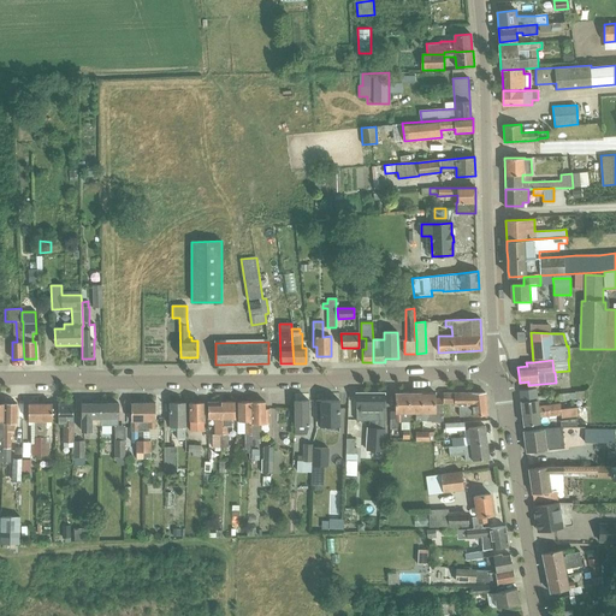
[(538,396),(537,389),(520,390),(520,391),(521,397),(521,402),(522,414),(561,409),(561,403),(539,406),(538,400),(538,396)]
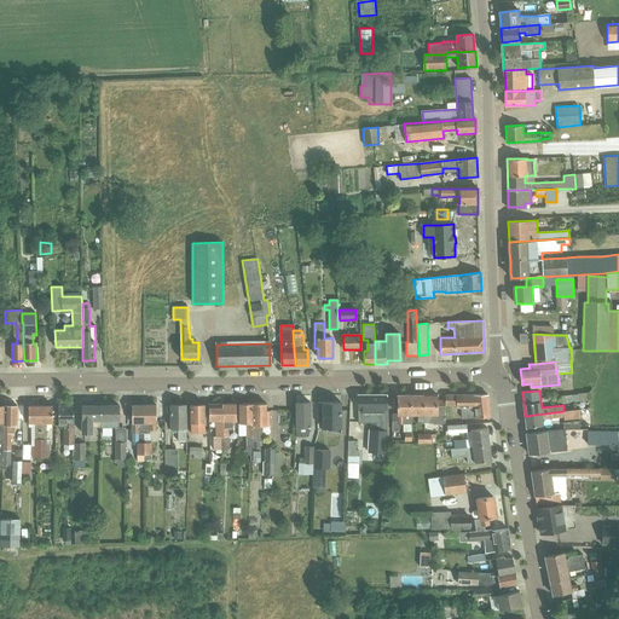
[(438,394),(424,395),(424,423),(446,423),(446,400),(438,400),(438,394)]
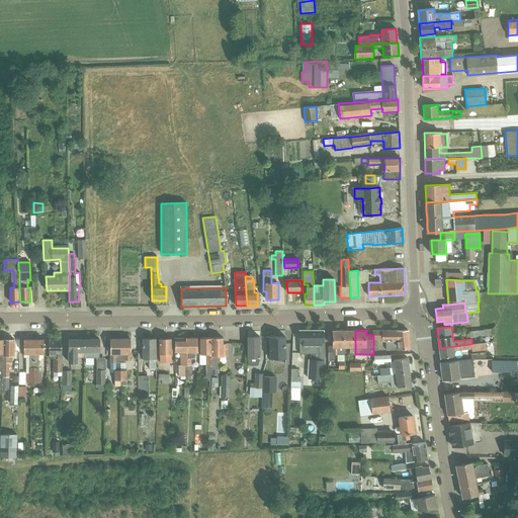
[(386,341),(387,351),(411,348),(409,330),(373,330),(373,339),(382,339),(382,341),(386,341)]
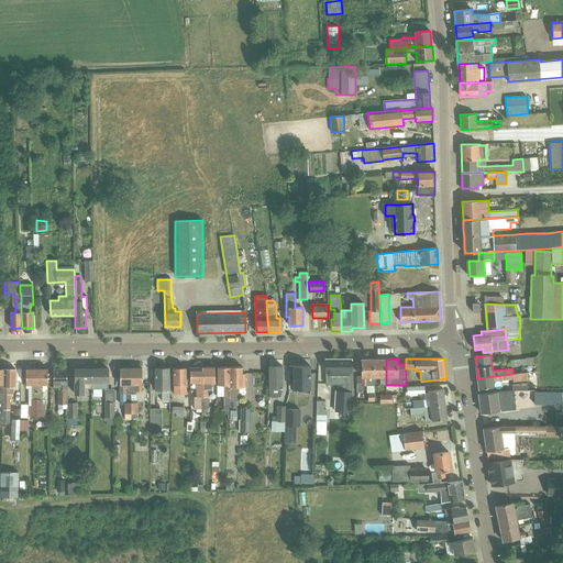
[(351,360),(327,360),(327,384),(338,384),(338,390),(337,390),(335,411),(351,412),(352,404),(352,390),(351,390),(351,360)]
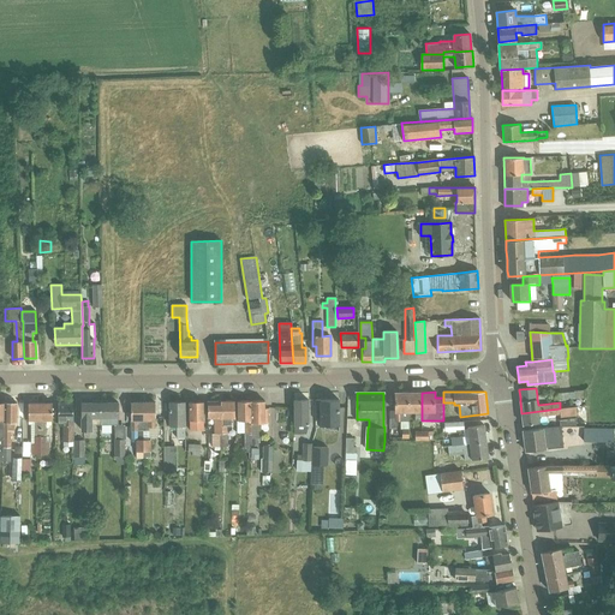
[(408,412),(408,393),(395,393),(395,411),(389,411),(389,428),(396,428),(396,422),(408,422),(408,412)]
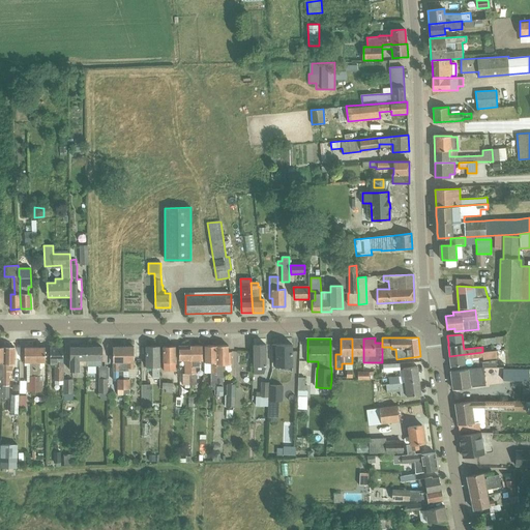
[(363,362),(363,339),(352,339),(352,355),(358,355),(358,362),(363,362)]
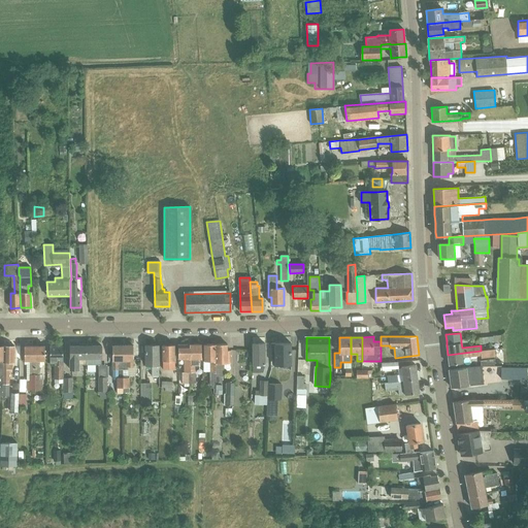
[(253,343),(253,364),(253,371),(263,371),(265,364),(265,343),(253,343)]
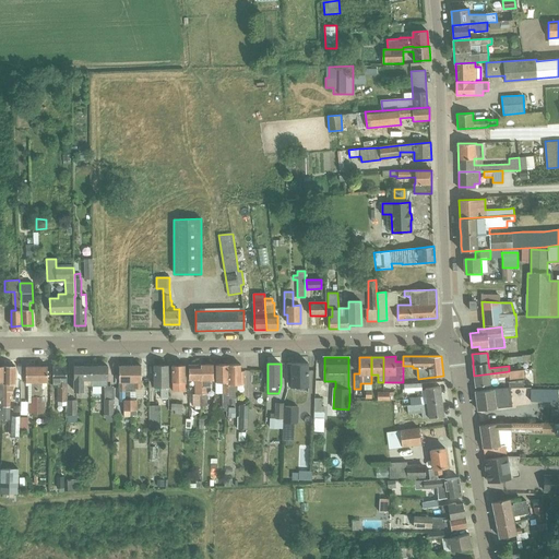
[(292,364),(292,390),(299,390),(299,387),(308,387),(308,364),(292,364)]
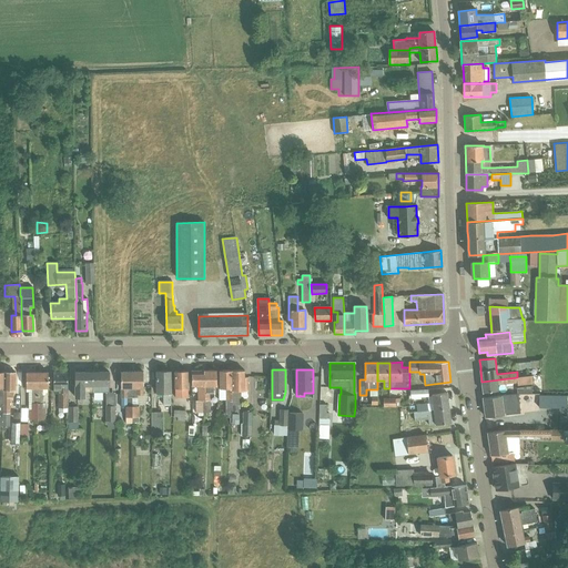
[(85,372),(75,372),(75,393),(75,397),(87,397),(87,386),(92,386),(92,371),(85,371),(85,372)]
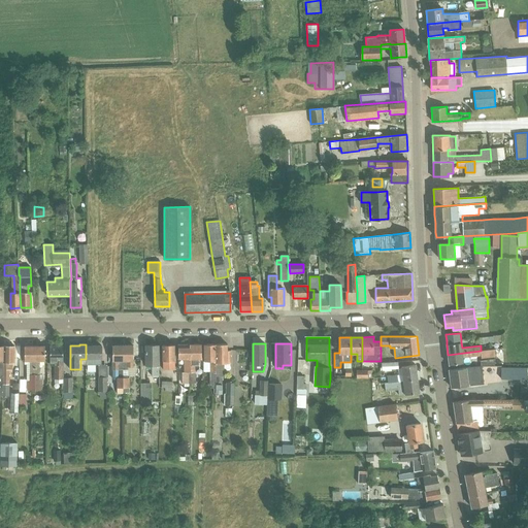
[(93,344),(86,344),(86,359),(87,365),(97,365),(102,365),(101,345),(93,345),(93,344)]
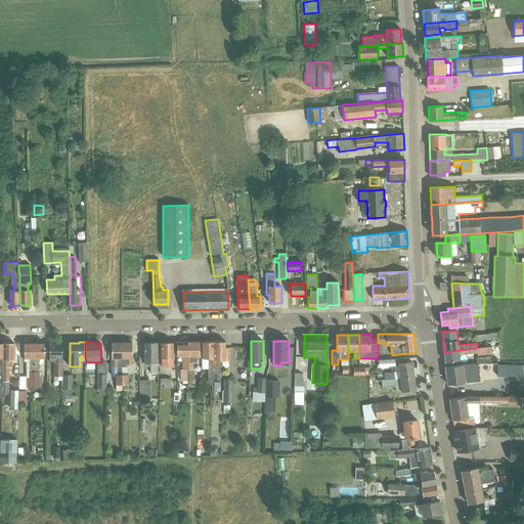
[(158,342),(144,342),(145,356),(145,362),(149,362),(150,362),(151,374),(158,374),(158,342)]
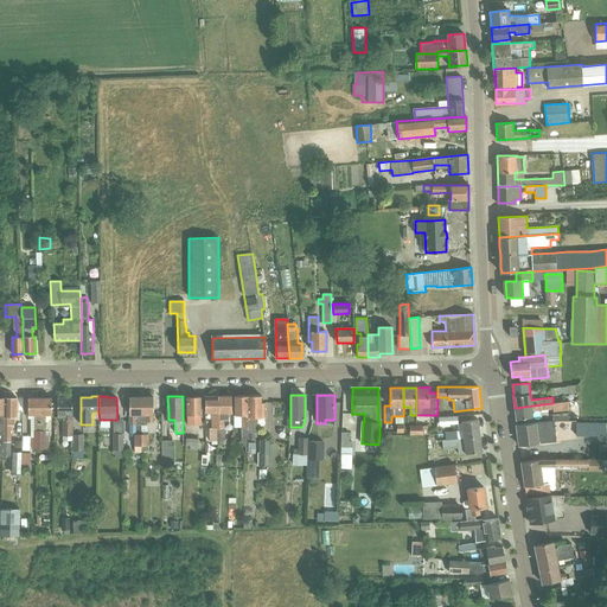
[(195,422),(200,422),(200,396),(187,396),(187,425),(195,425),(195,422)]
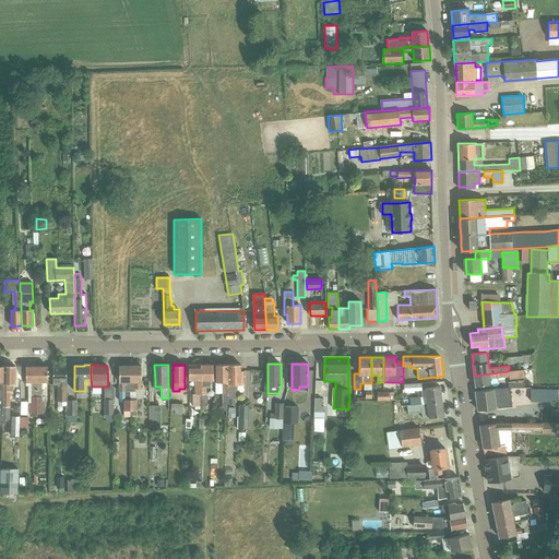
[(202,394),(201,365),(189,365),(189,380),(197,380),(197,394),(193,394),(193,406),(200,406),(200,394),(202,394)]
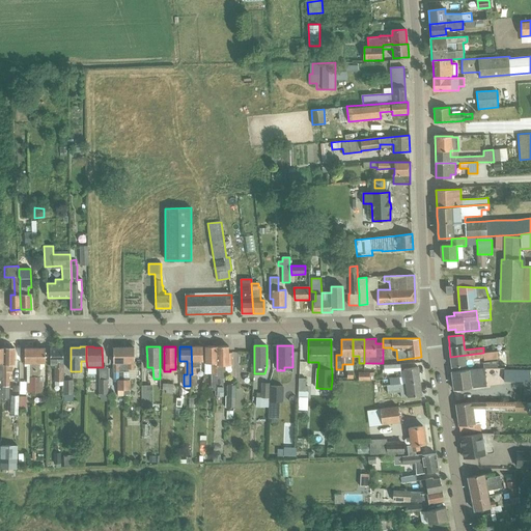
[(203,346),(191,346),(192,374),(191,386),(191,390),(194,390),(194,386),(196,386),(196,367),(200,367),(199,361),(203,361),(203,346)]
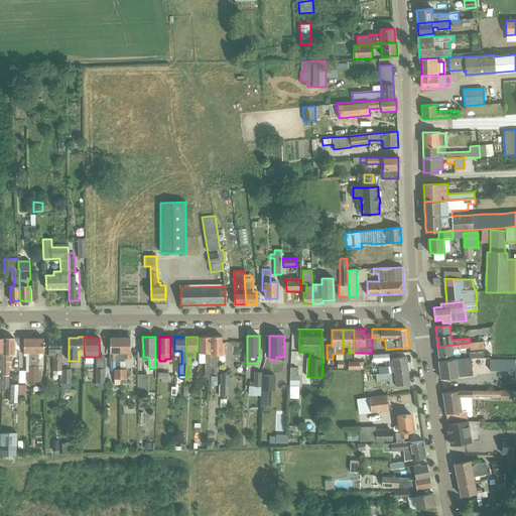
[(212,337),(200,337),(201,353),(206,353),(206,372),(206,377),(211,377),(212,377),(212,374),(212,372),(212,337)]
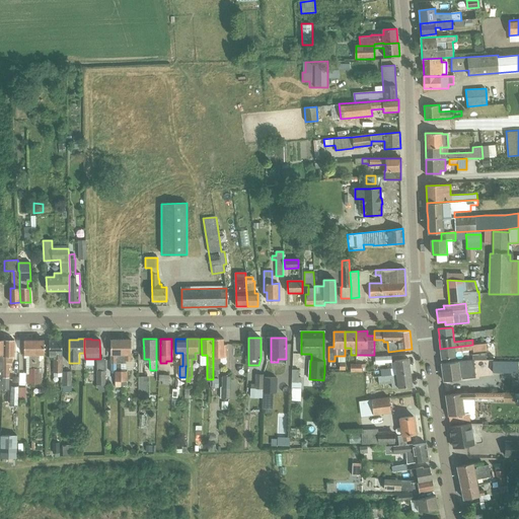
[(224,339),(213,339),(213,374),(213,376),(218,376),(218,370),(219,370),(218,358),(227,358),(227,345),(224,345),(224,339)]
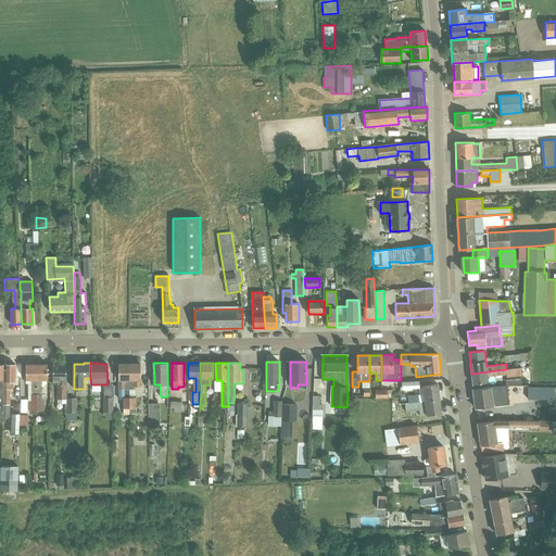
[(66,364),(52,364),(52,382),(58,382),(58,400),(60,400),(66,400),(66,380),(66,364)]
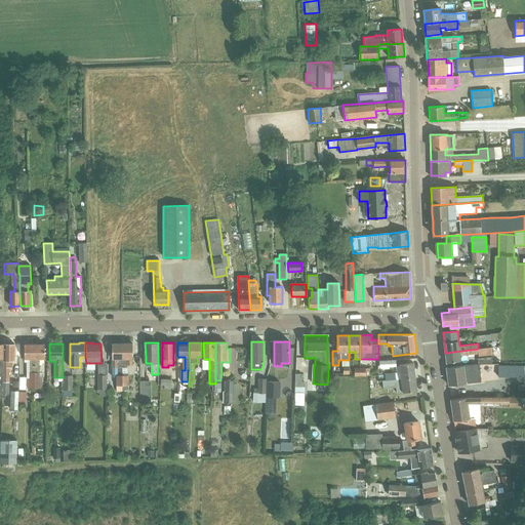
[(122,344),(112,344),(112,365),(112,367),(112,377),(116,376),(117,391),(123,391),(122,375),(122,367),(122,344)]
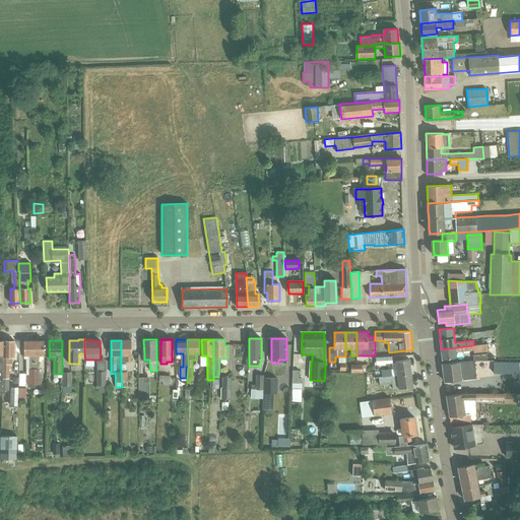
[(131,340),(121,340),(121,364),(126,364),(126,362),(131,362),(131,340)]
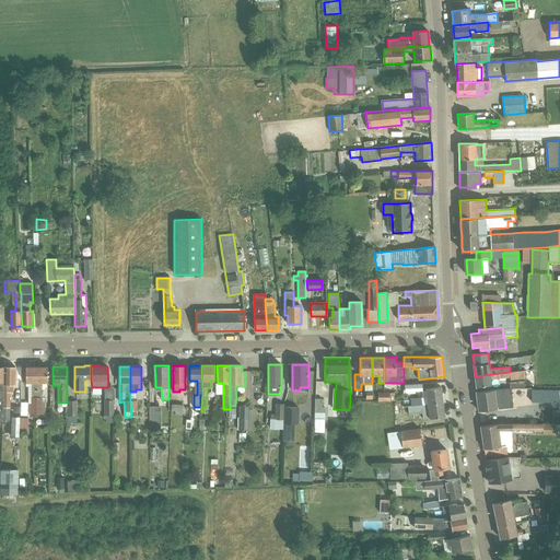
[(3,368),(3,398),(3,407),(10,407),(10,393),(13,393),(13,385),(15,385),(15,368),(3,368)]
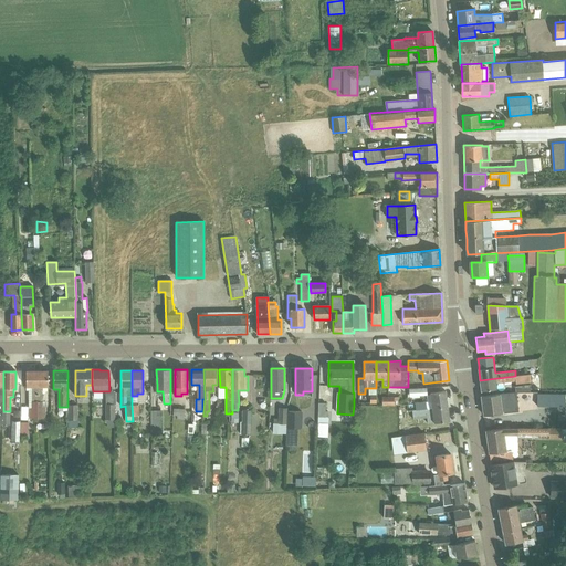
[(38,418),(38,371),(25,371),(27,387),(32,387),(33,408),(30,408),(30,418),(38,418)]
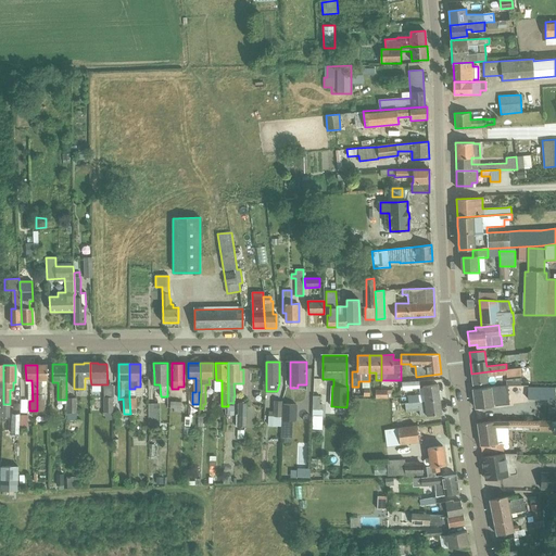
[(37,365),(37,411),(45,411),(45,401),(42,401),(41,379),(48,379),(48,365),(37,365)]
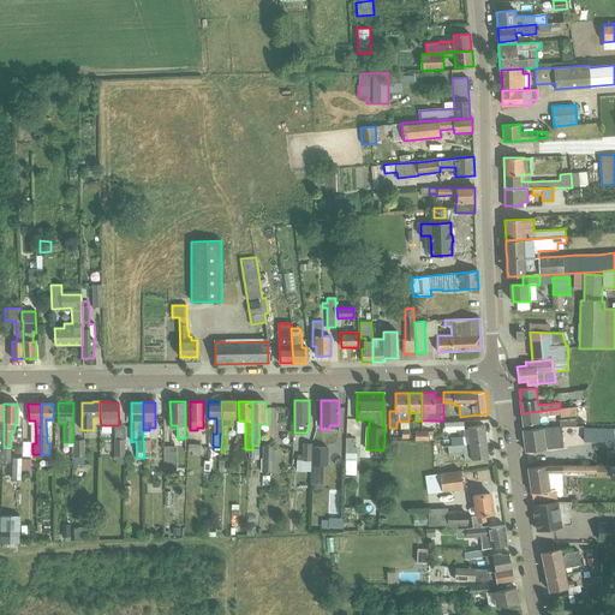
[(575,407),(560,408),(521,413),(524,424),(539,423),(539,418),(559,416),(559,417),(577,416),(575,407)]
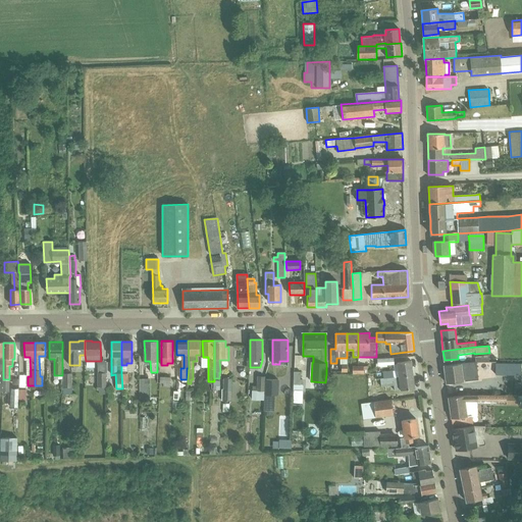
[(387,372),(383,372),(383,378),(413,375),(411,361),(397,363),(398,371),(395,371),(387,372)]
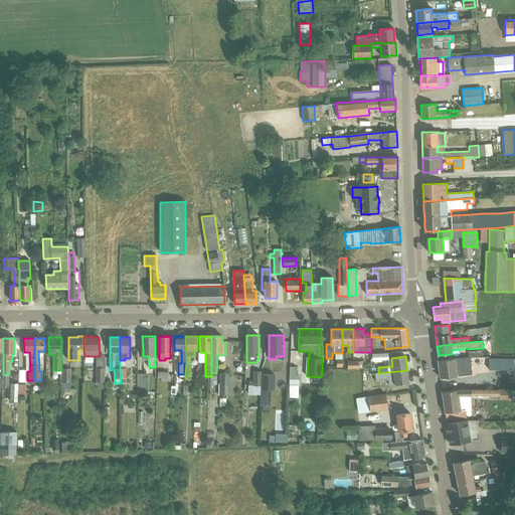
[(472,374),(470,357),(438,361),(440,378),(472,374)]
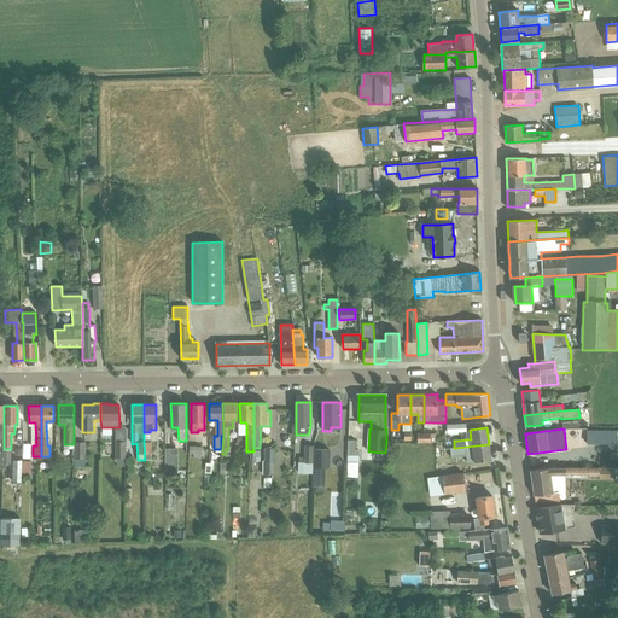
[(617,444),(617,432),(587,432),(587,444),(617,444)]
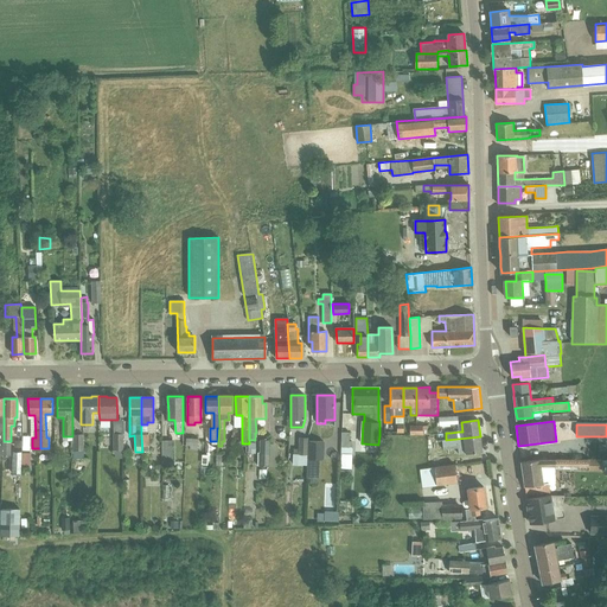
[(74,434),(74,452),(74,459),(83,459),(83,452),(83,434),(74,434)]
